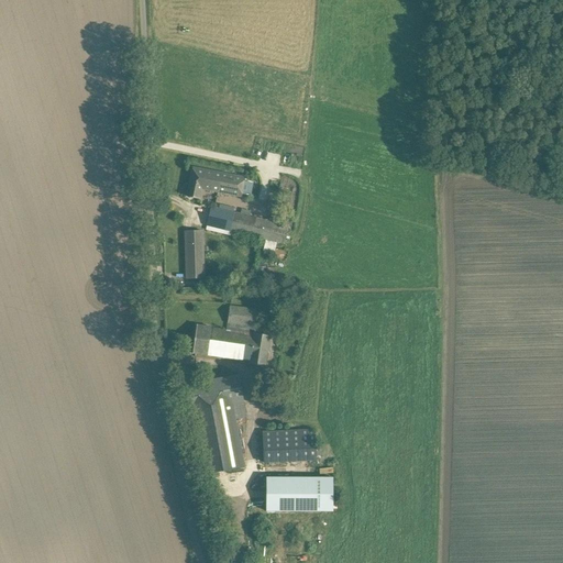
[(220,192),(223,174),(192,167),(187,197),(200,199),(202,189),(220,192)]
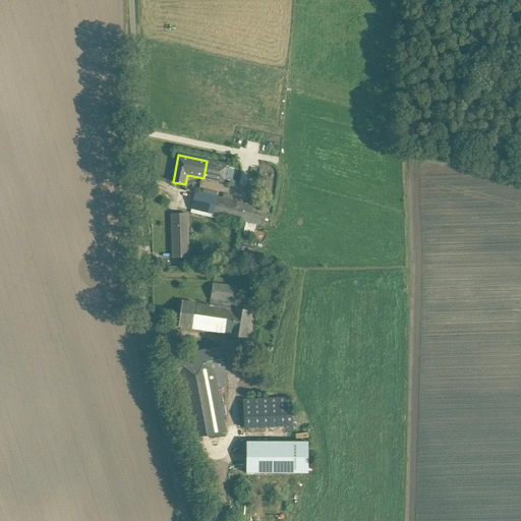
[(207,161),(204,178),(225,182),(228,165),(207,161)]
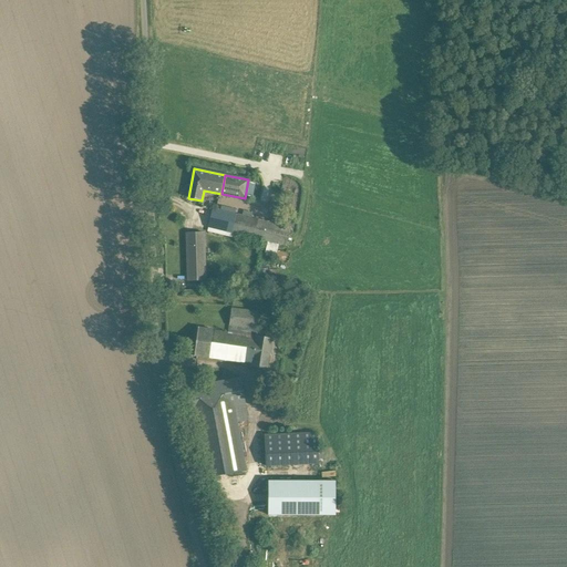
[(230,233),(235,214),(213,208),(208,227),(230,233)]
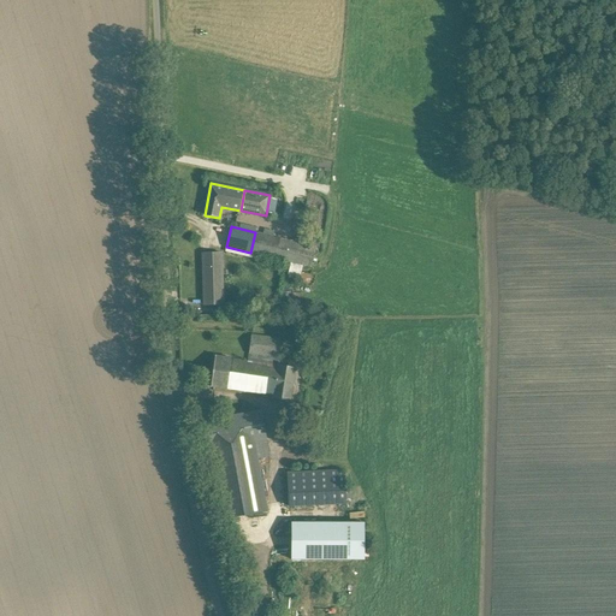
[(266,230),(265,235),(255,232),(250,253),(260,255),(290,264),(286,278),(298,280),(302,266),(311,268),(317,247),(273,236),(273,232),(266,230)]
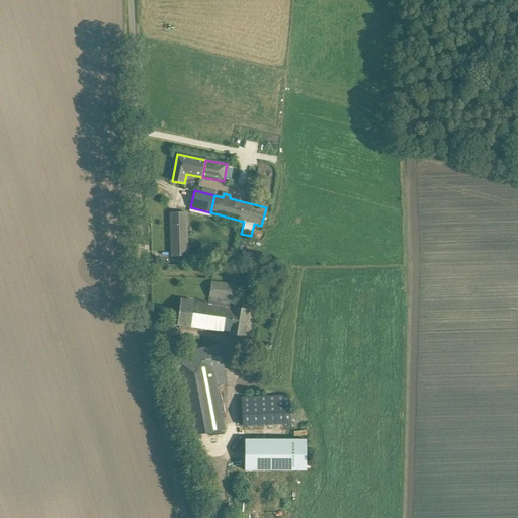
[(186,212),(170,213),(171,224),(171,256),(187,255),(186,223),(186,212)]
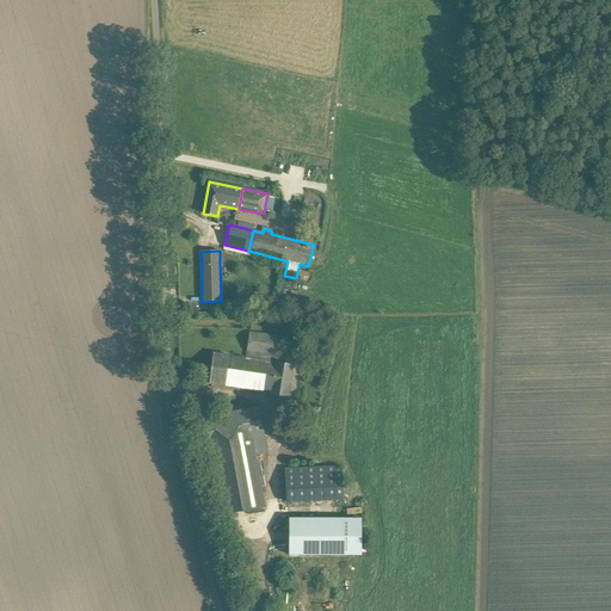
[(276,362),(279,337),(250,333),(246,358),(227,355),(215,353),(210,383),(271,392),(271,395),(288,397),(294,364),(276,362)]
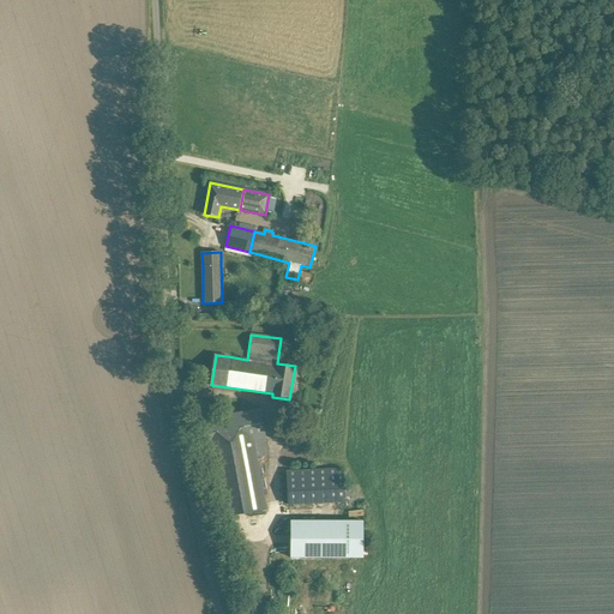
[(286,452),(269,455),(260,409),(203,420),(221,518),(266,510),(266,509),(288,504),(286,471),(286,452)]
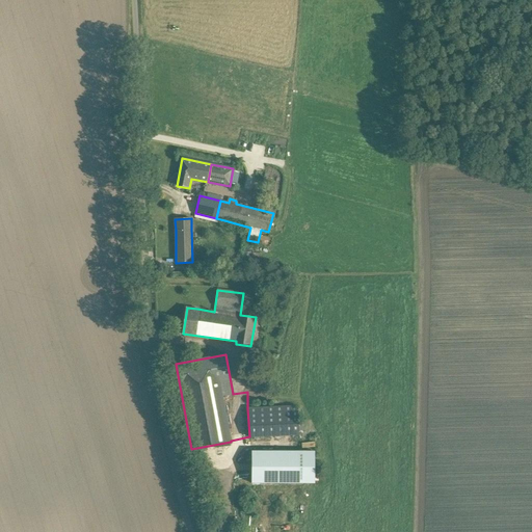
[(249,436),(299,434),(297,406),(247,408),(249,436)]
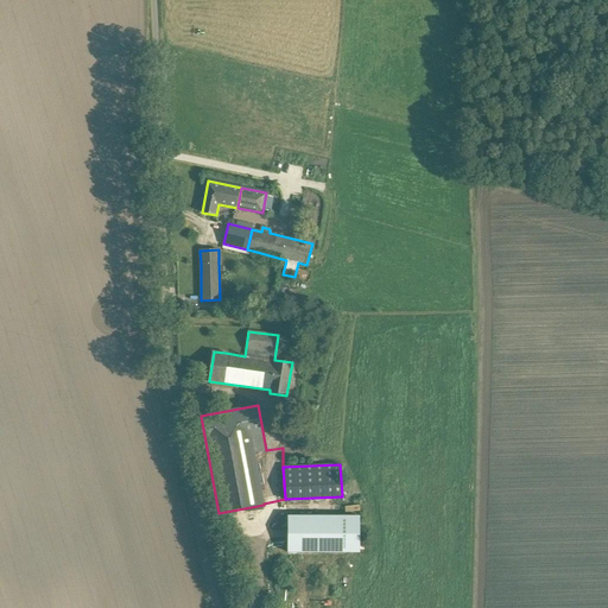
[(287,515),(287,552),(359,552),(359,515),(287,515)]
